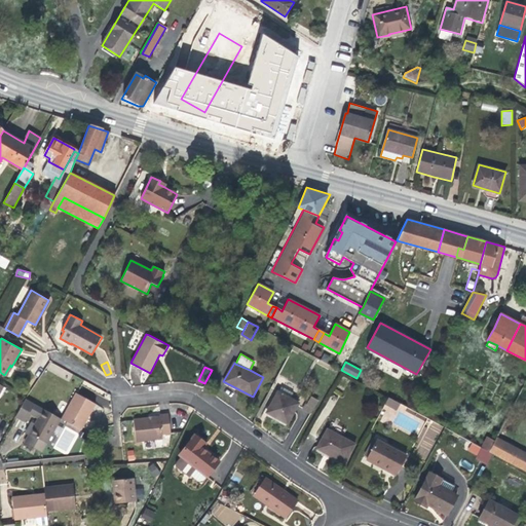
[(280,388),(278,391),(289,398),(290,392),(280,388)]
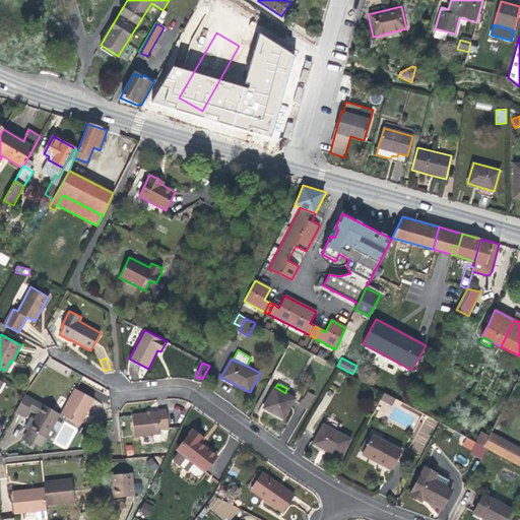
[(285,393),(275,387),(264,407),(284,418),(295,398),(285,393)]
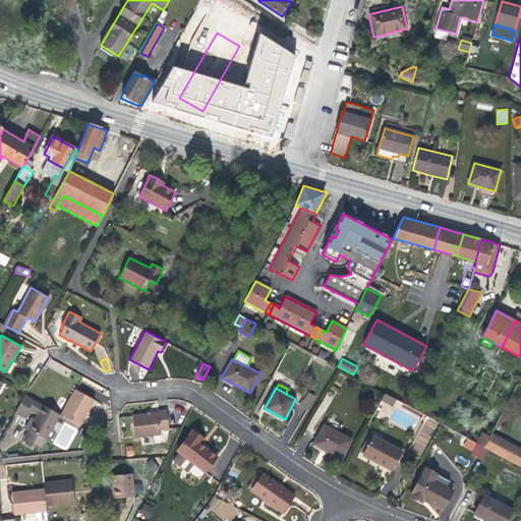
[(67,418),(80,425),(95,400),(75,390),(69,401),(61,415),(67,418)]
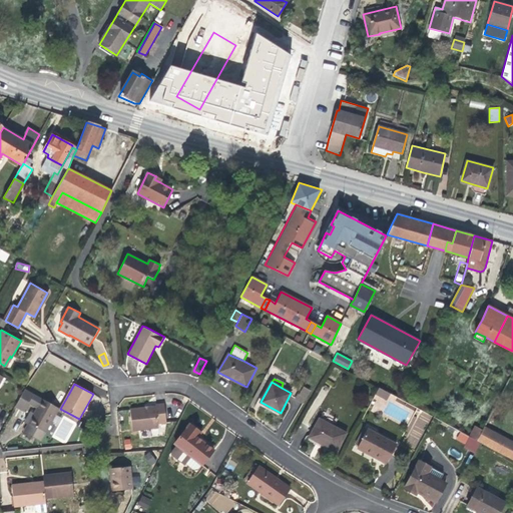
[(303,386),(295,399),(303,404),(311,391),(303,386)]
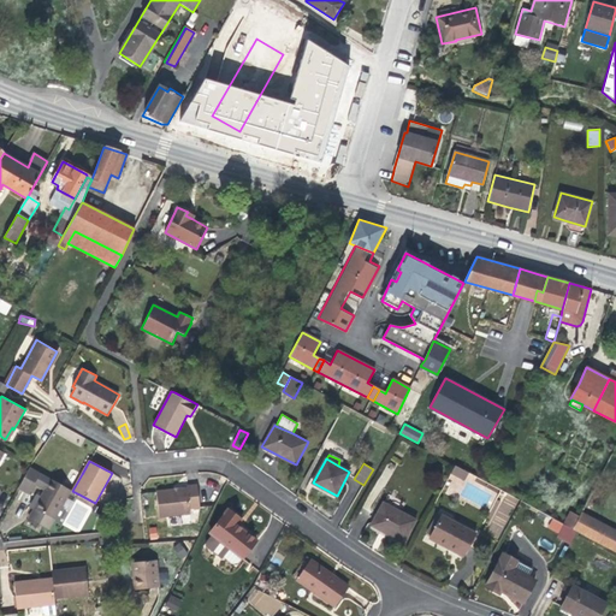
[(455,466),(451,473),(465,479),(468,472),(455,466)]
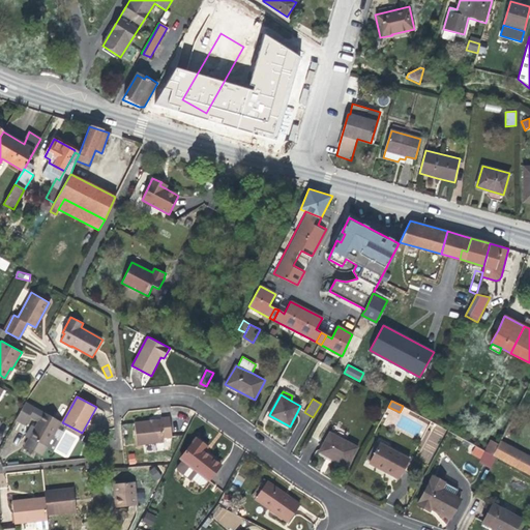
[(43,412),(25,402),(16,418),(25,423),(29,415),(38,420),(43,412)]
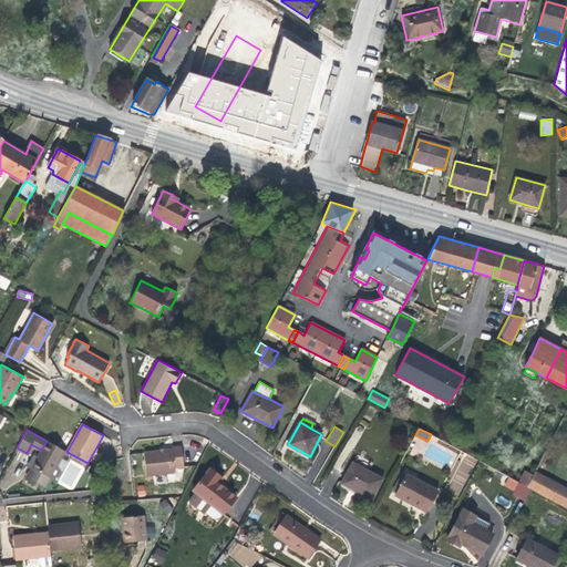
[(66,431),(59,446),(66,452),(75,436),(66,431)]
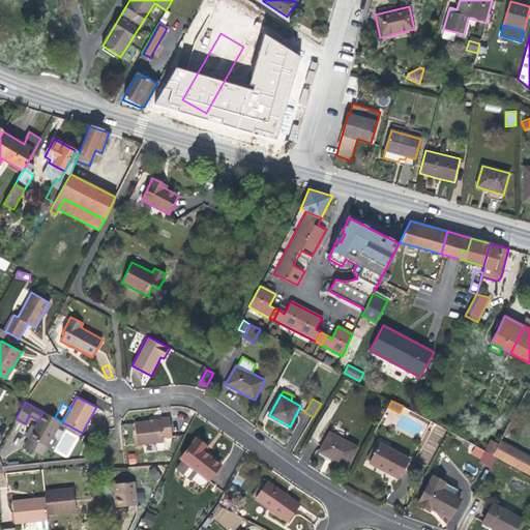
[(55,417),(43,412),(38,420),(34,428),(36,429),(31,439),(29,437),(25,445),(36,452),(45,452),(62,422),(55,417)]
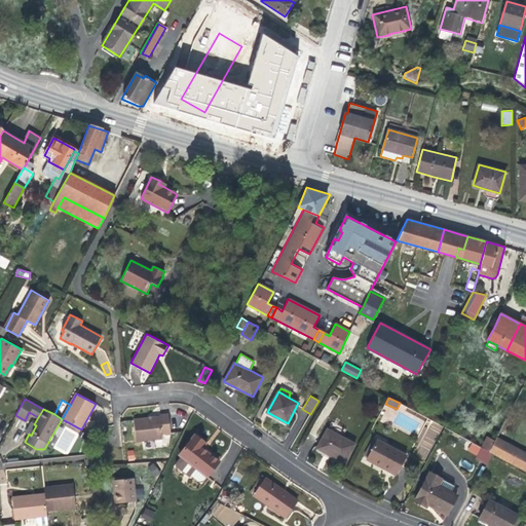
[(160,416),(134,419),(136,442),(162,439),(162,435),(172,434),(168,413),(160,414),(160,416)]
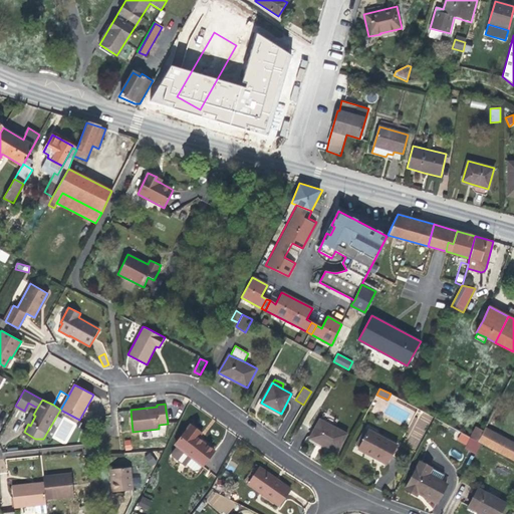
[(77,424),(79,420),(66,413),(63,417),(77,424)]
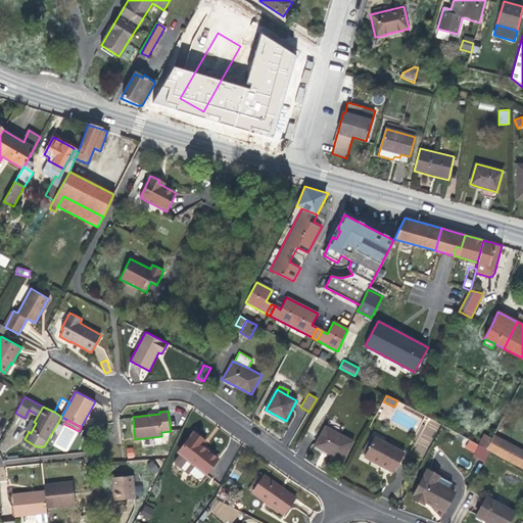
[(325,427),(315,445),(342,461),(352,441),(325,427)]
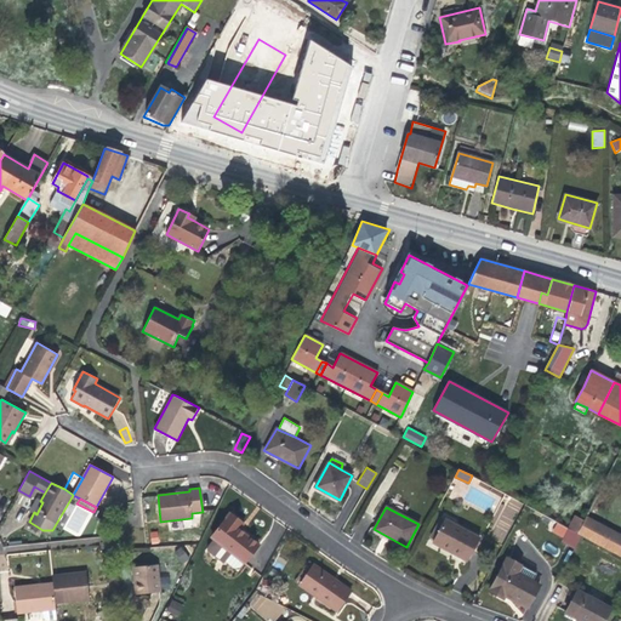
[(211,537),(214,539),(232,553),(244,563),(245,563),(258,545),(239,529),(243,524),(229,513),(211,537)]
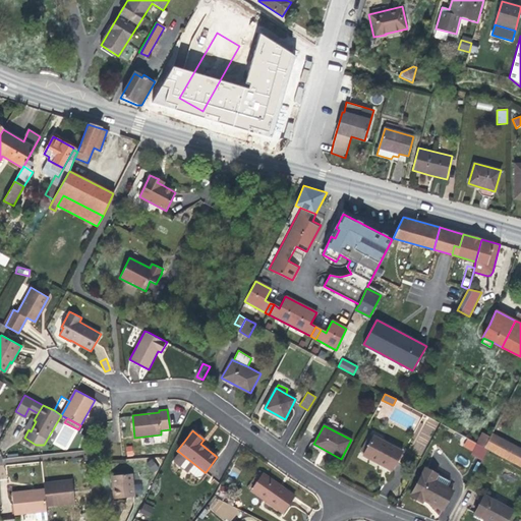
[(484,447),(486,449),(520,467),(520,448),(493,432),(489,438),(484,447)]
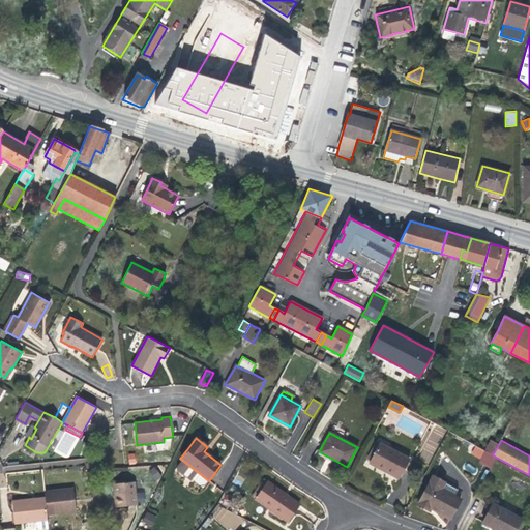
[(491,441),(486,451),(493,454),(498,445),(491,441)]
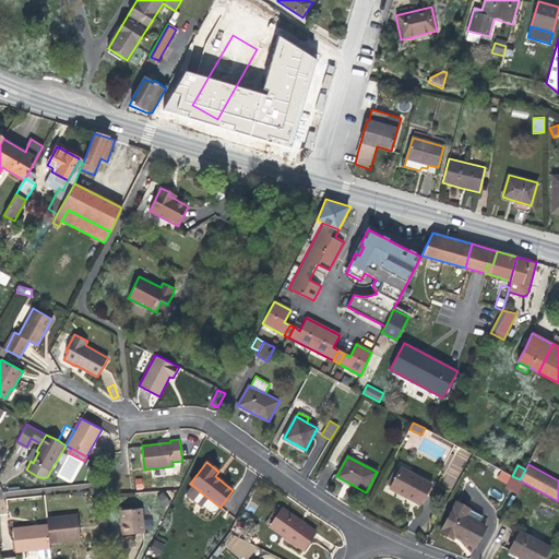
[(401,467),(389,487),(405,496),(404,497),(420,506),(432,485),(401,467)]
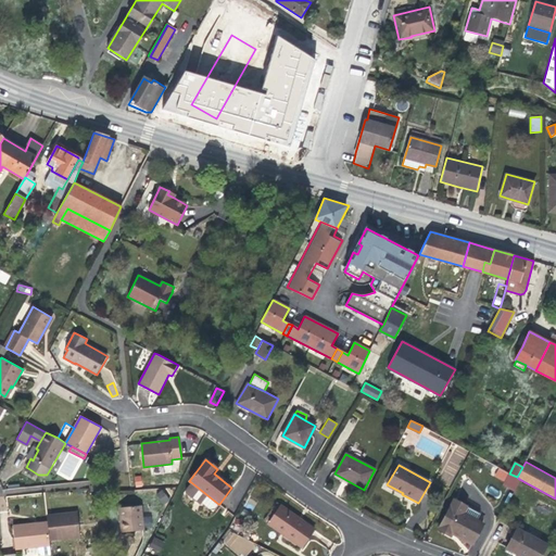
[(505,481),(516,487),(519,479),(517,477),(509,474),(505,481)]
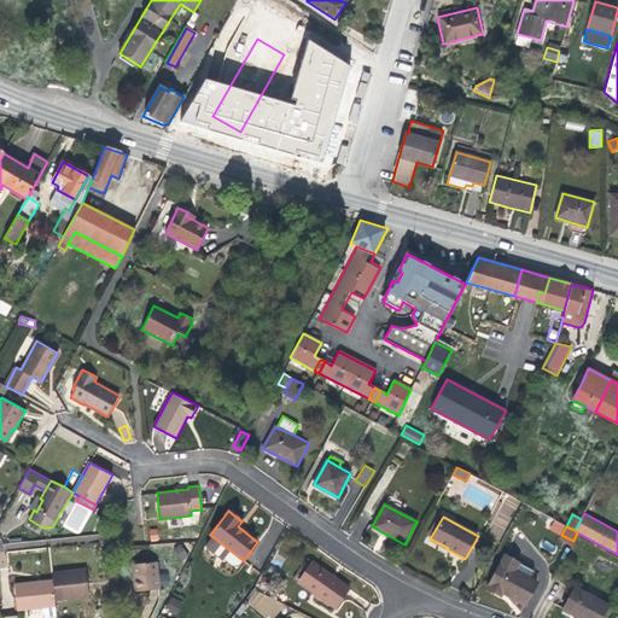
[(222,560),(223,558),(231,551),(213,536),(205,544),(207,548),(222,560)]
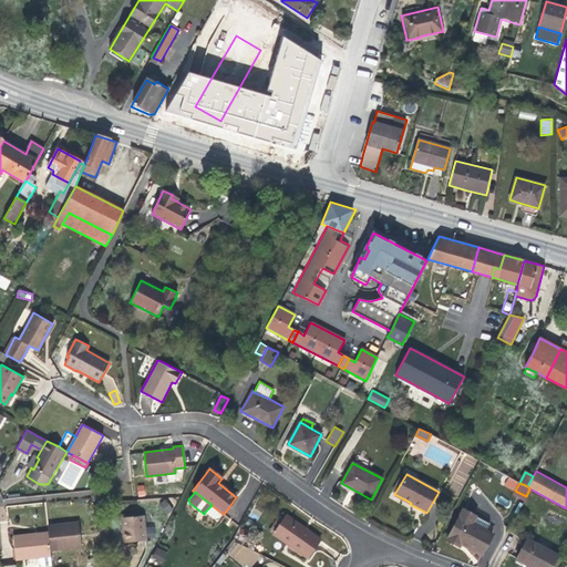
[(161,503),(164,514),(172,511),(168,500),(161,503)]
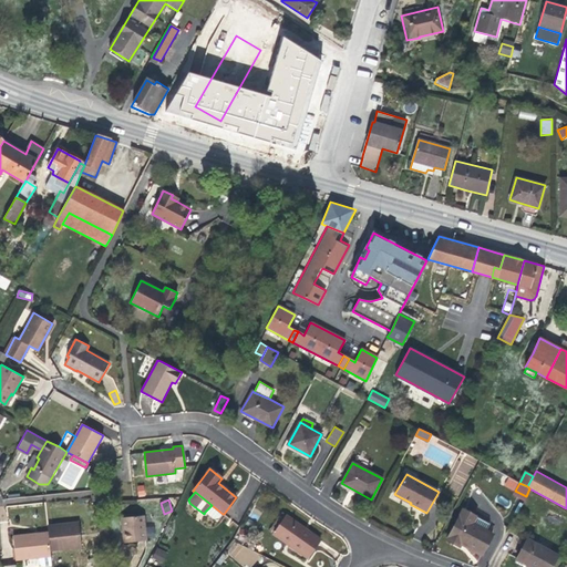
[(212,505),(205,512),(213,518),(218,518),(223,514),(212,505)]
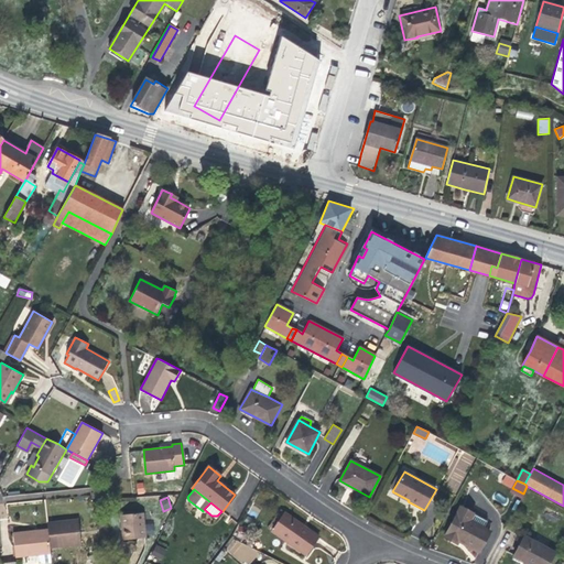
[(489,531),(484,528),(469,521),(473,513),(461,507),(444,537),(457,543),(458,541),(479,552),(489,531)]
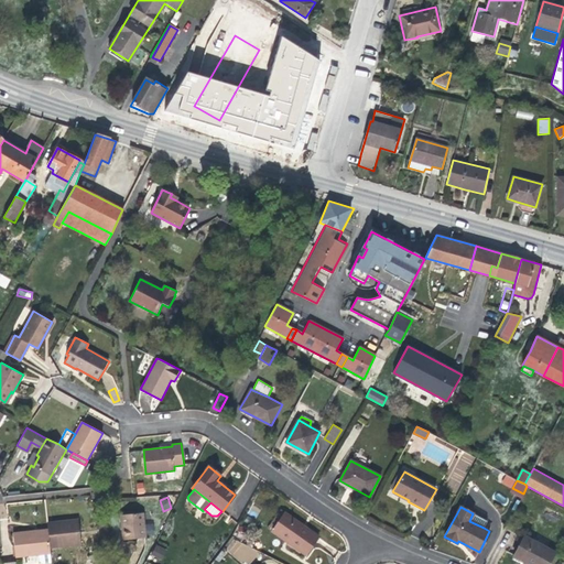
[(268,529),(288,544),(291,541),(273,529),(285,512),(282,509),(268,529)]
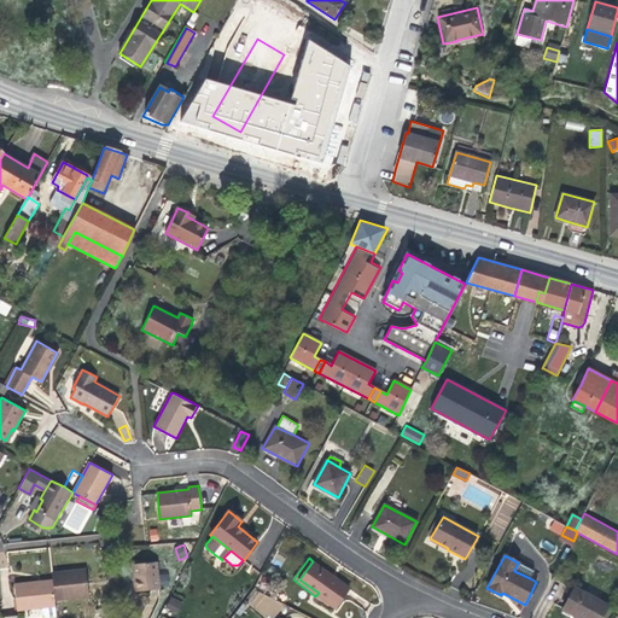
[(133,564),(135,590),(159,589),(157,561),(133,564)]
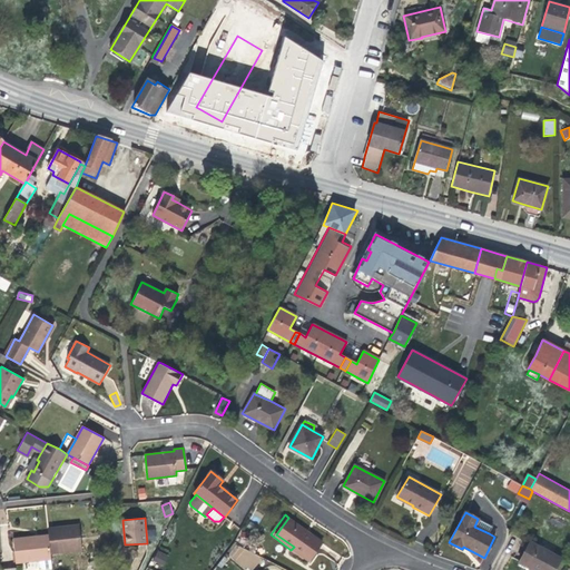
[(294,547),(291,550),(308,562),(323,542),(288,518),(276,534),(294,547)]
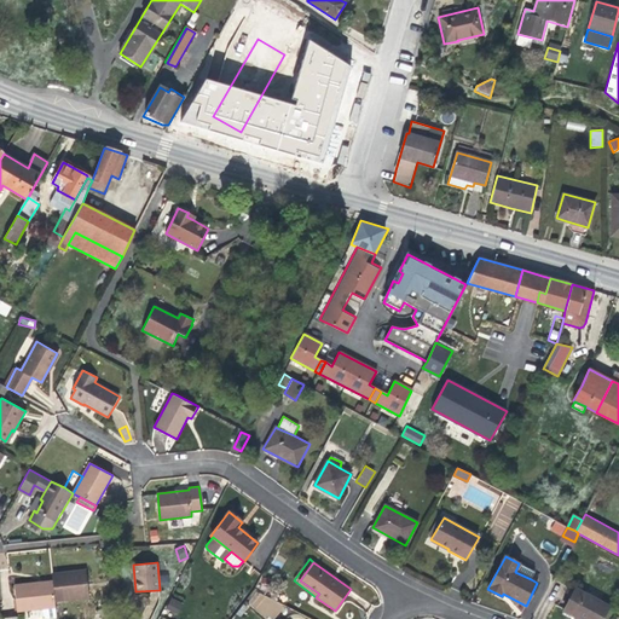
[(515,572),(531,579),(534,572),(519,563),(515,572)]
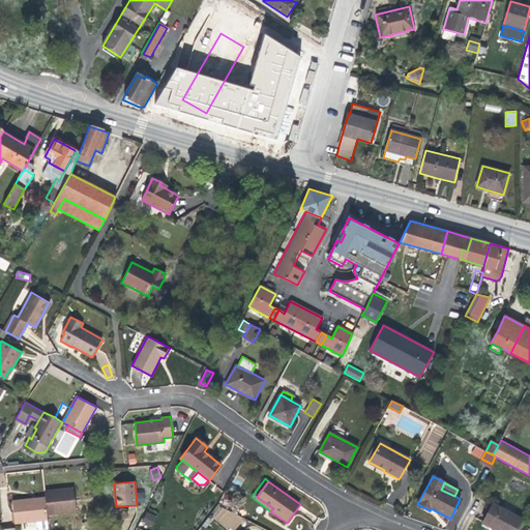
[(74,489),(45,493),(45,498),(47,516),(77,512),(74,489)]
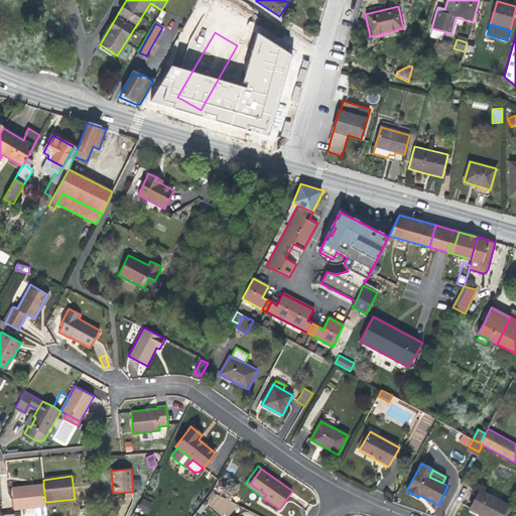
[(14,510),(46,507),(45,502),(43,485),(11,488),(14,510)]
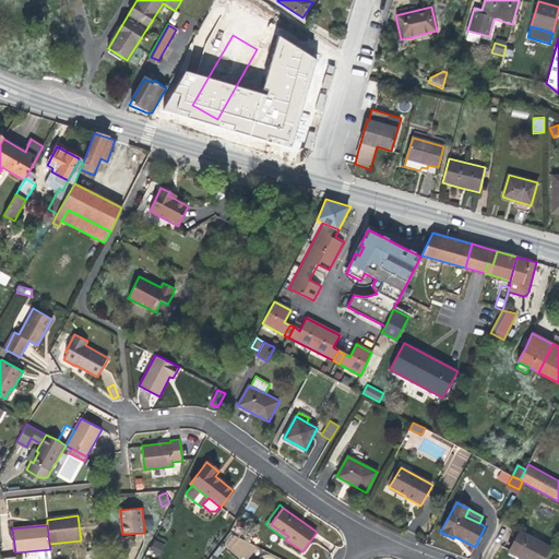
[(520,532),(509,551),(523,558),(543,558),(550,548),(520,532)]
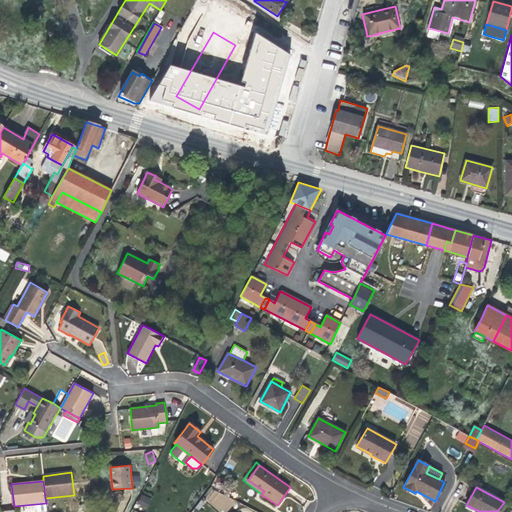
[(216,488),(206,500),(219,511),(226,511),(234,504),(216,488)]
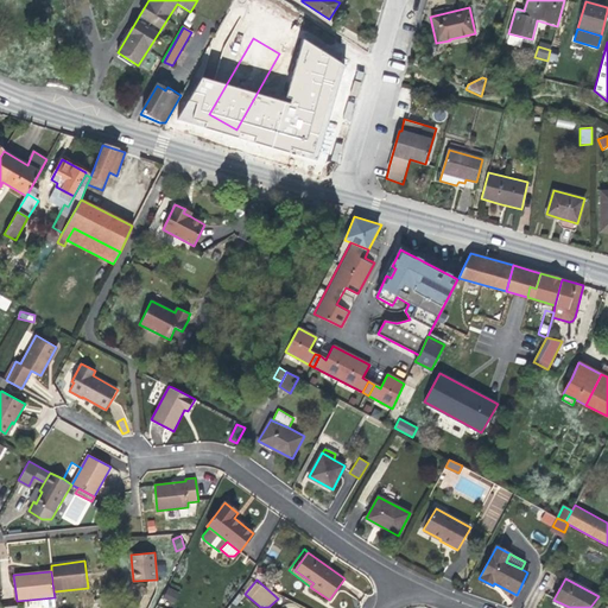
[(175,603),(178,595),(168,589),(164,597),(175,603)]
